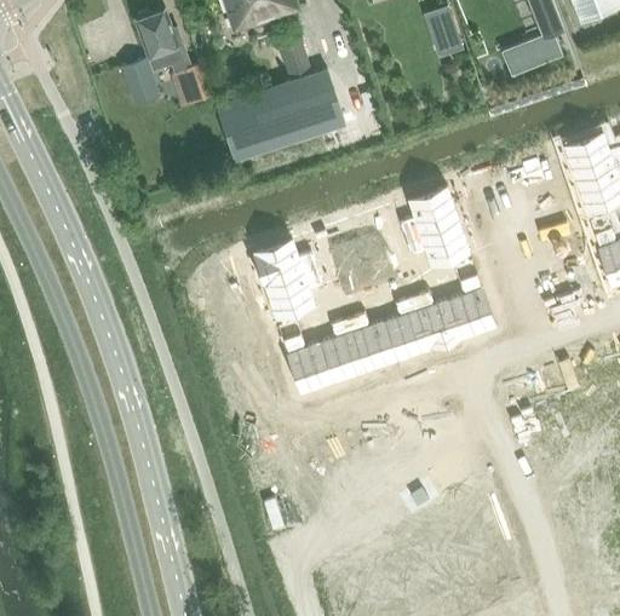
[(296,0),(223,0),(234,34),(299,12),(296,0)]
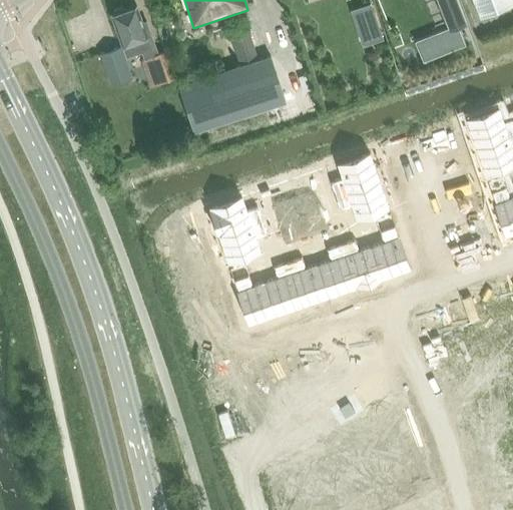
[(455,0),(437,0),(449,30),(450,32),(458,28),(466,25),(455,0)]
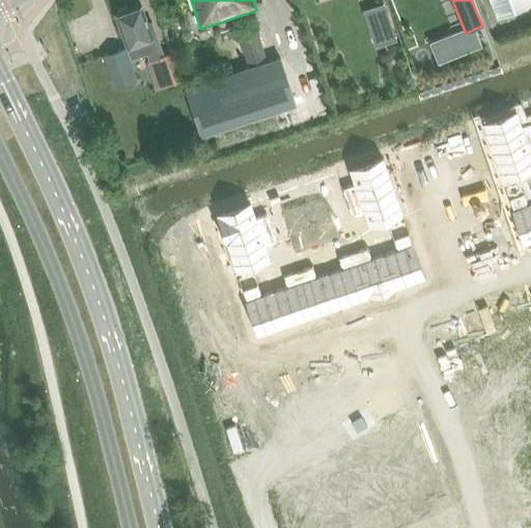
[(488,0),(497,20),(530,6),(530,4),(529,0),(488,0)]
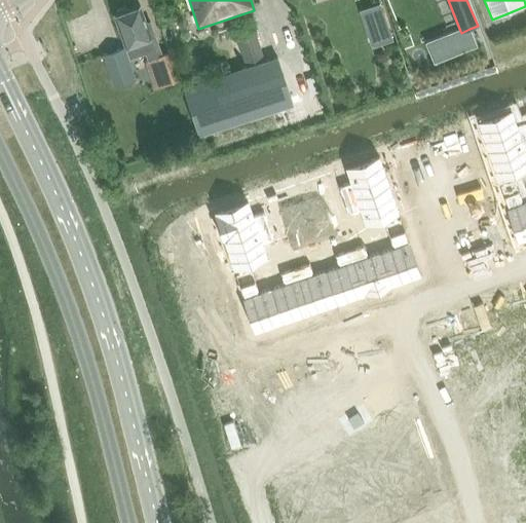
[(117,12),(116,16),(114,17),(125,49),(138,45),(140,52),(157,46),(150,25),(146,26),(140,8),(128,12),(125,9),(117,12)]
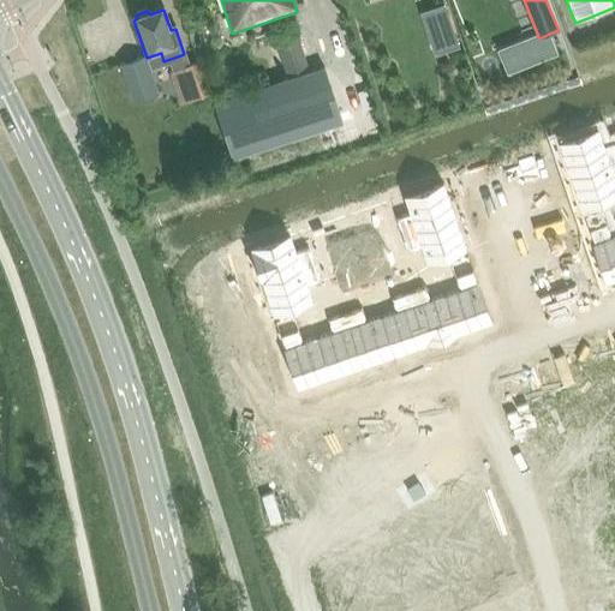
[(443,12),(424,18),(436,53),(454,47),(443,12)]
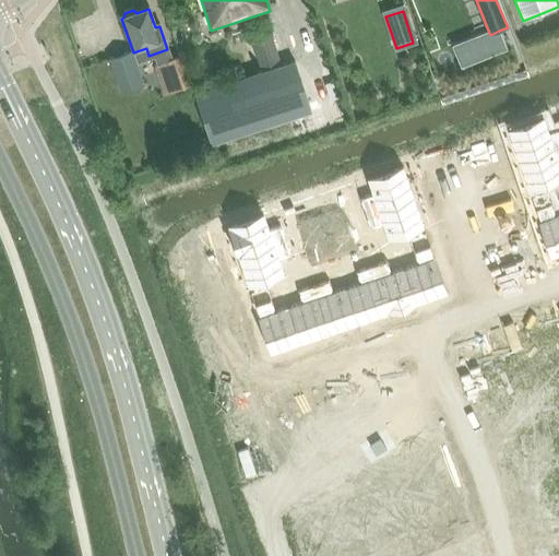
[(274,25),(254,34),(264,55),(283,46),(274,25)]
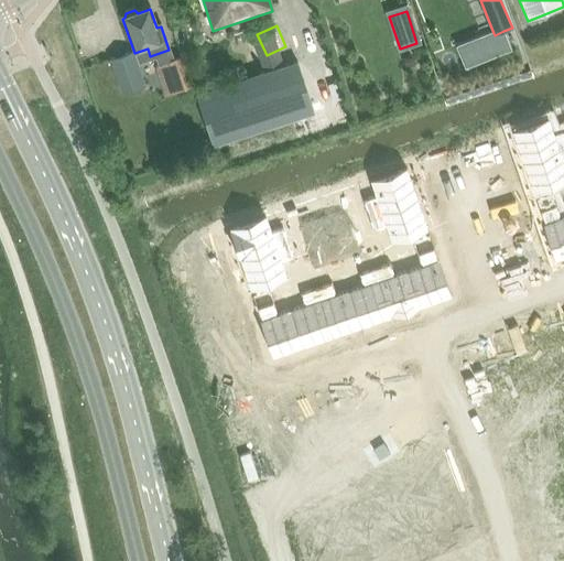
[(110,62),(122,96),(145,88),(133,53),(110,62)]
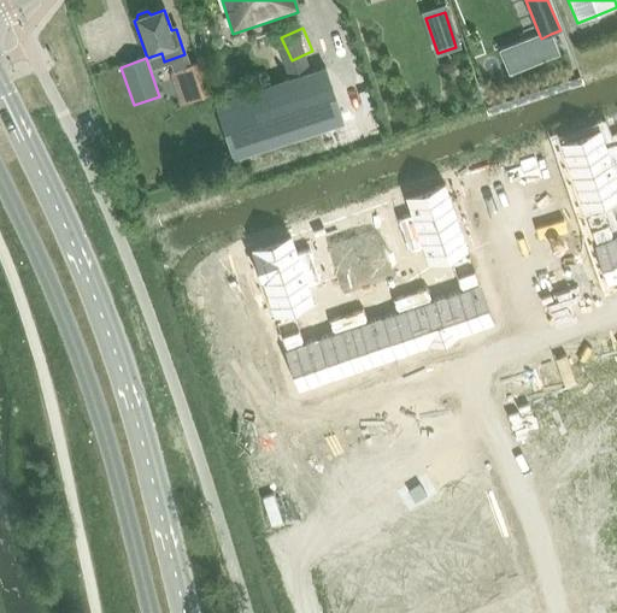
[(209,95),(199,65),(191,69),(174,74),(184,104),(209,95)]
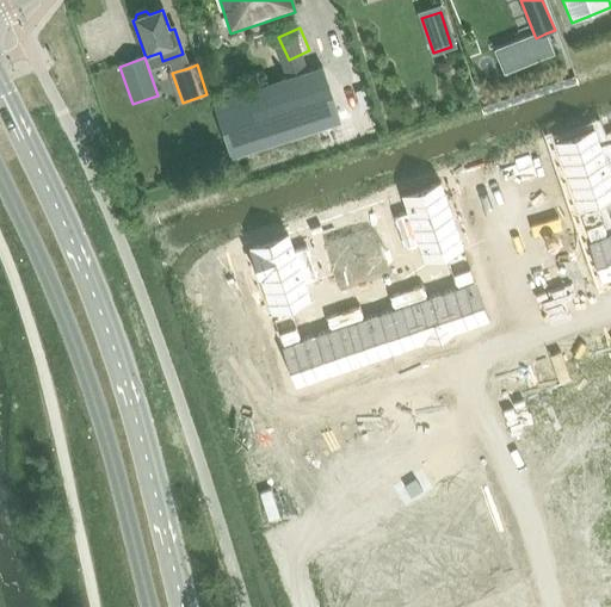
[(322,69),(306,75),(289,81),(214,106),(232,161),(340,124),(322,69)]
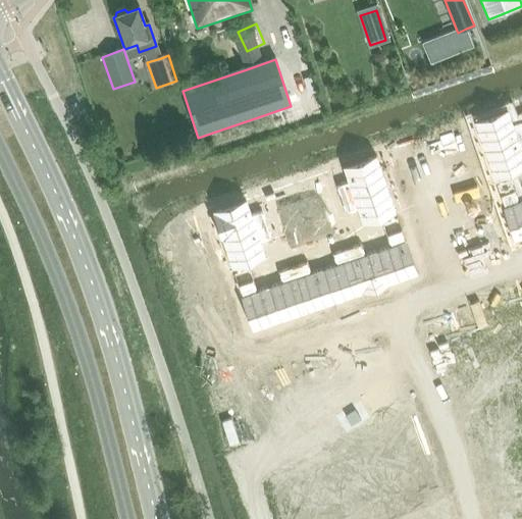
[(508,113),(474,124),(483,153),(518,141),(521,139),(521,122),(513,126),(508,113)]
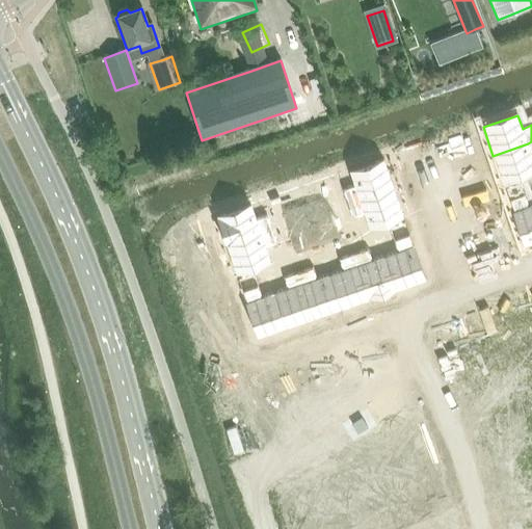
[(531,141),(528,143),(493,156),(503,184),(531,174),(531,141)]
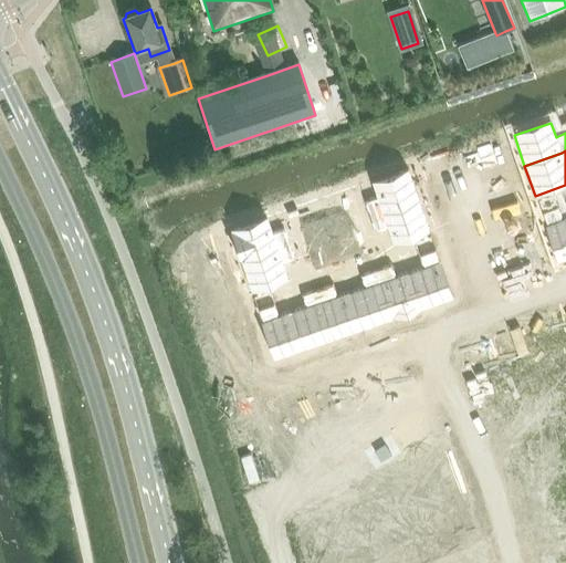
[(376,199),(364,202),(369,219),(381,215),(418,202),(408,171),(371,184),(376,199)]
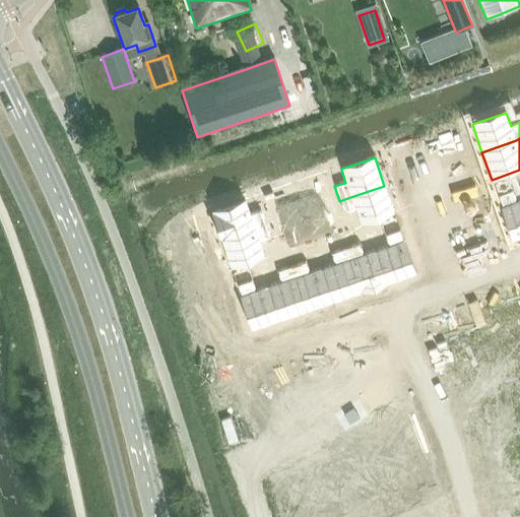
[(507,181),(500,184),(504,195),(511,193),(507,181)]
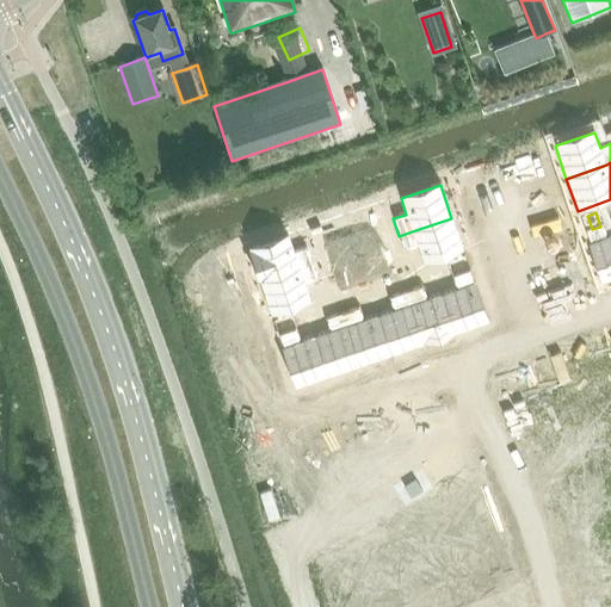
[(378,214),(369,217),(374,231),(383,228),(378,214)]
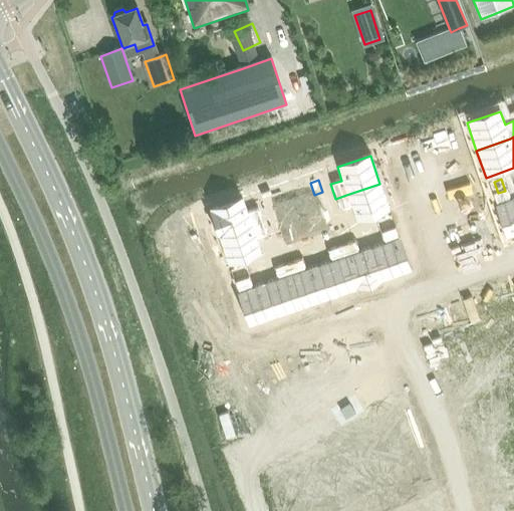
[(494,182),(487,184),(491,196),(498,193),(494,182)]
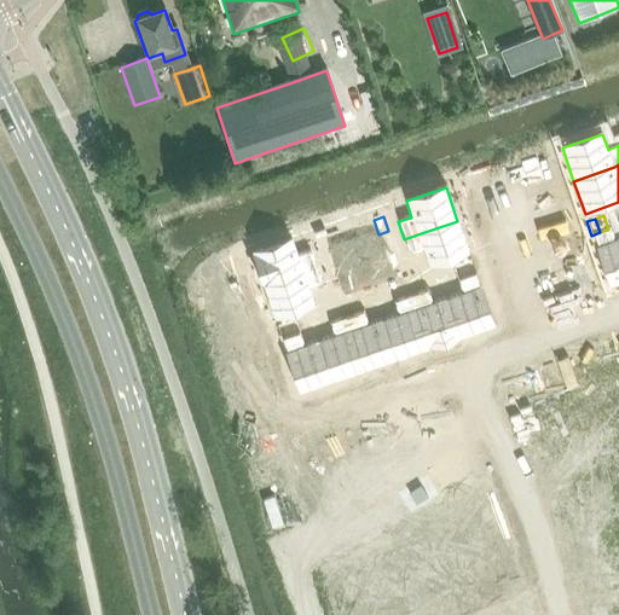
[(374,220),(365,222),(370,237),(379,235),(374,220)]
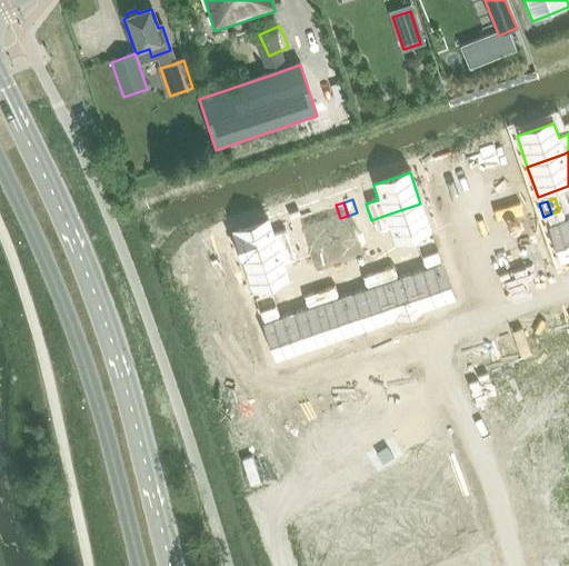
[(383,216),(371,220),(377,236),(389,231),(395,247),(431,234),(420,204),(383,216)]
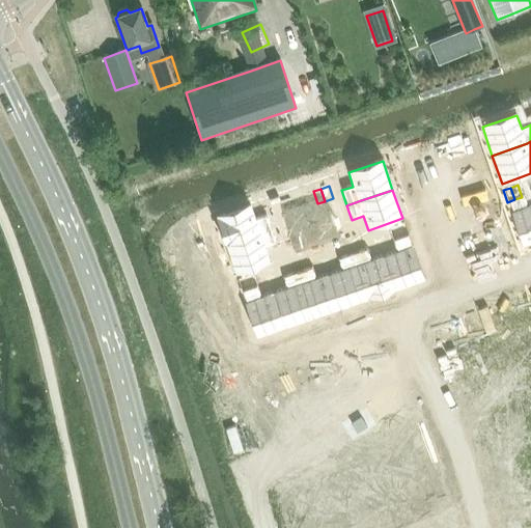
[(313,191),(305,194),(309,206),(317,203),(313,191)]
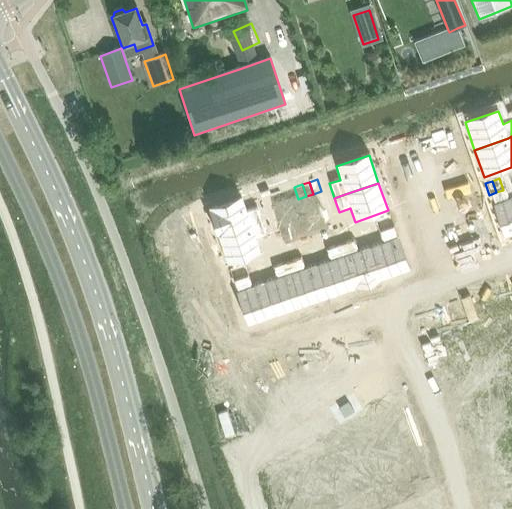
[(287,189),(279,192),(283,204),(291,201),(287,189)]
